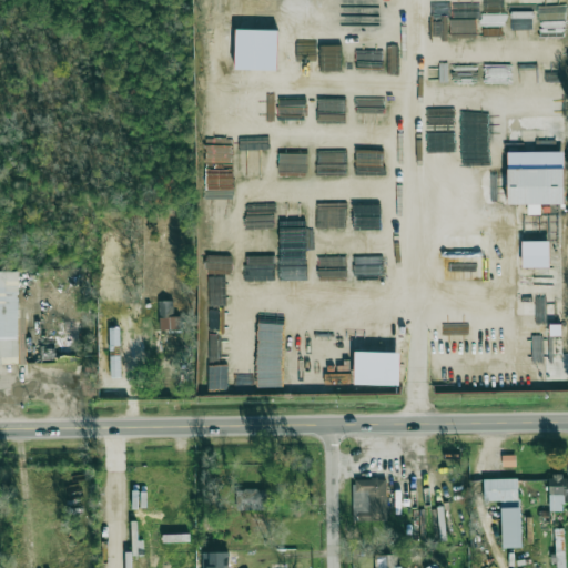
[(314,18),(315,2),(301,1),(300,27),(317,28),(318,18),(314,18)]
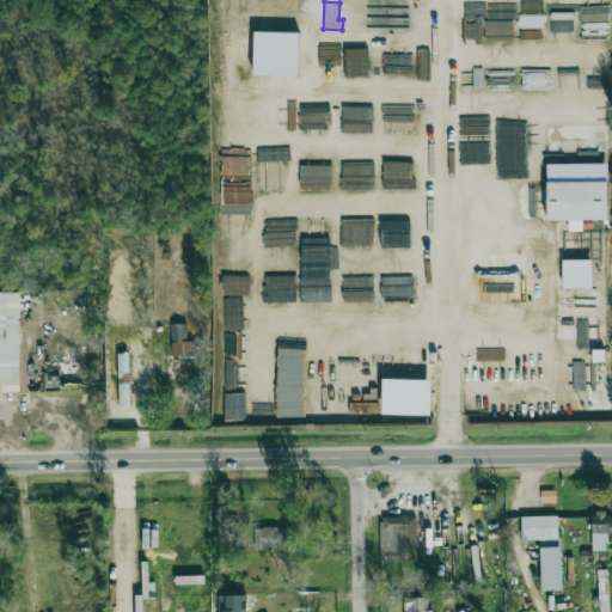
[(367,77),(367,49),(344,49),(344,77),(367,77)]
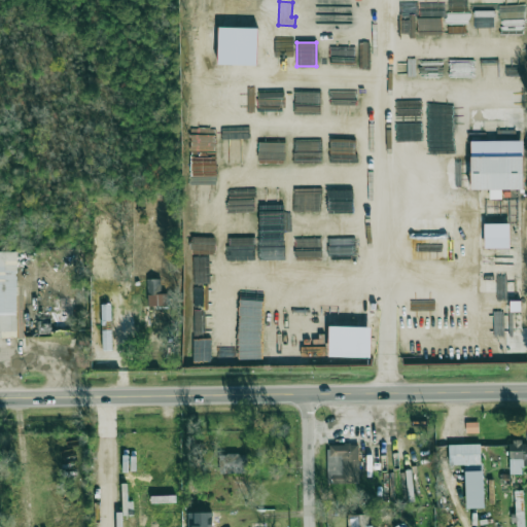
[(522,156),(493,156),(493,147),(478,147),(478,156),(470,156),(471,189),(490,189),(490,199),(501,199),(501,189),(523,189),(522,156)]
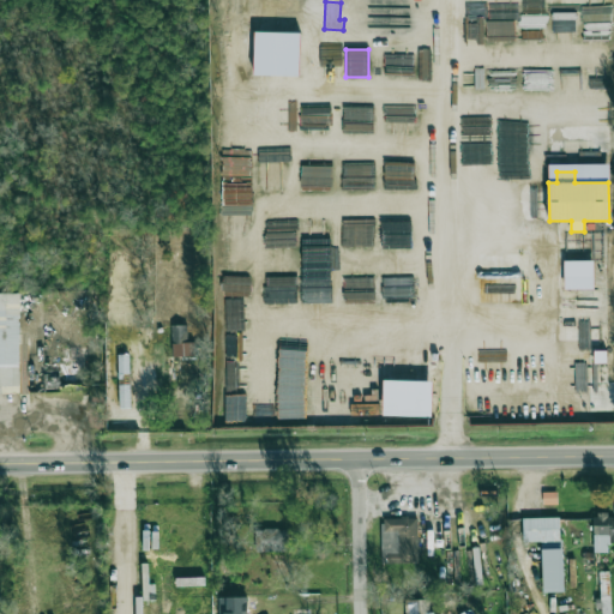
[(20,294),(0,293),(0,393),(19,395),(20,294)]
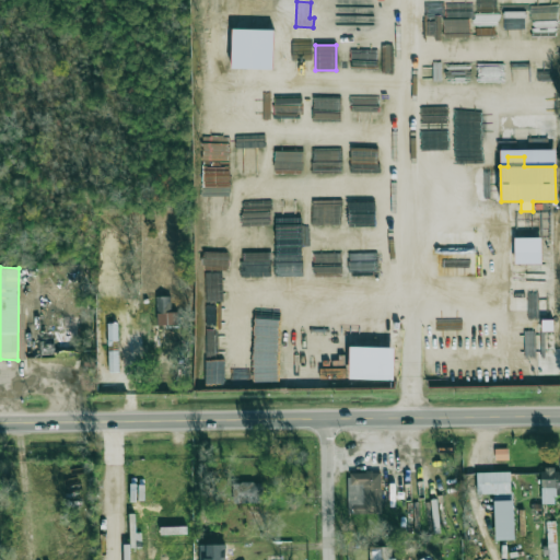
[(177,312),(171,312),(171,296),(156,296),(156,325),(177,325),(177,312)]
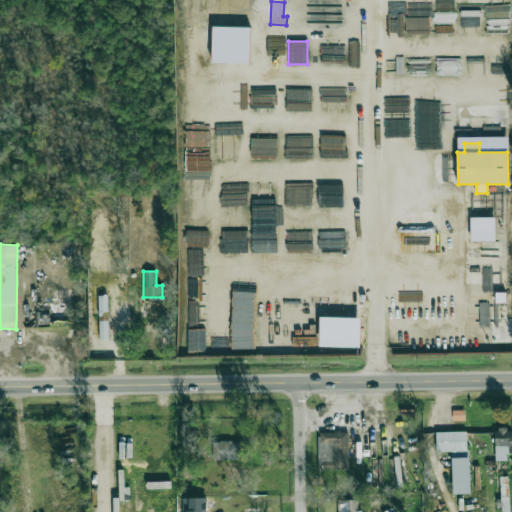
[(475,311),(491,311),(491,293),(476,293),(475,311)]
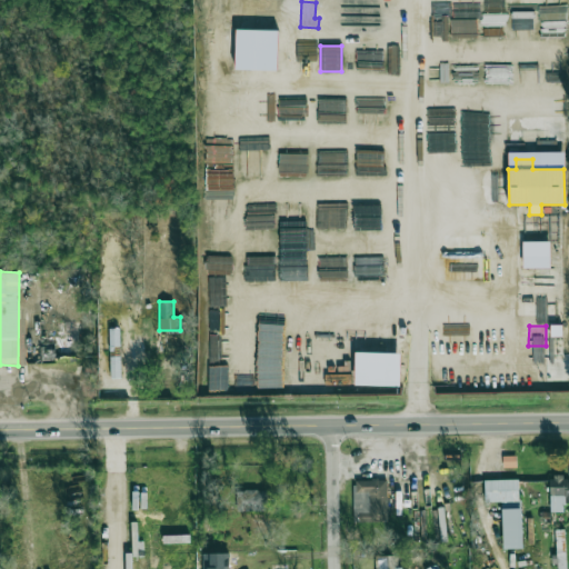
[(119,329),(109,329),(111,378),(121,378),(119,329)]
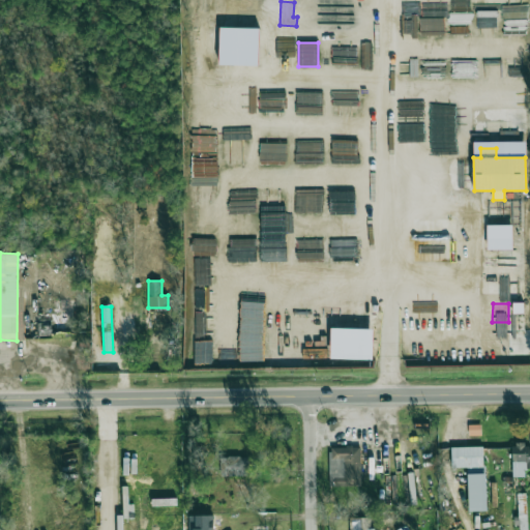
[(38,318),(39,335),(78,334),(78,328),(87,328),(86,313),(76,314),(59,315),(59,317),(38,318)]
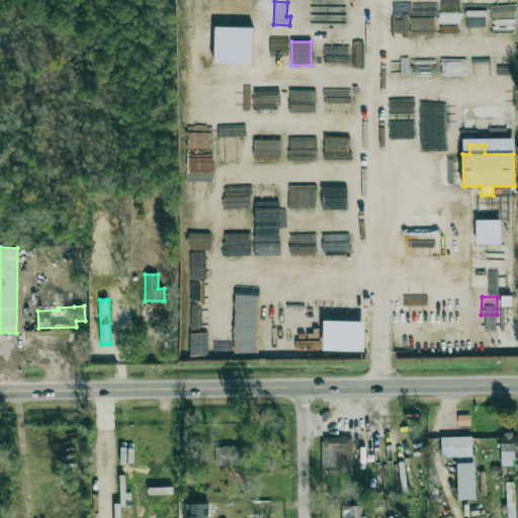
[(325,353),(359,352),(359,324),(325,325),(325,353)]
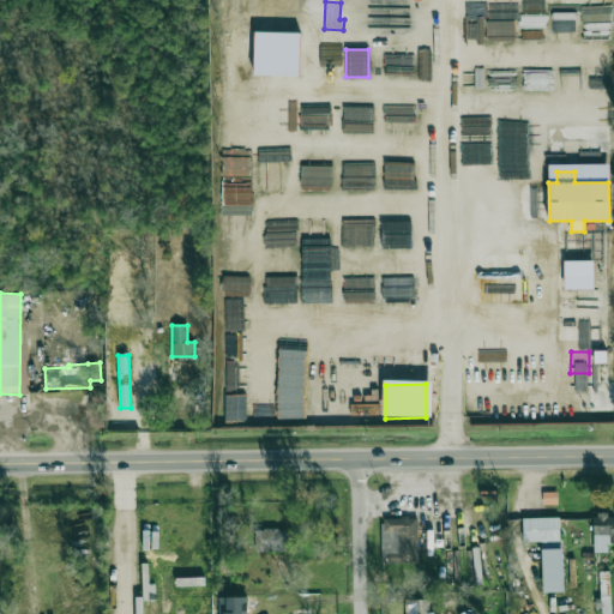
[(224,396),(226,422),(246,422),(246,395),(224,396)]
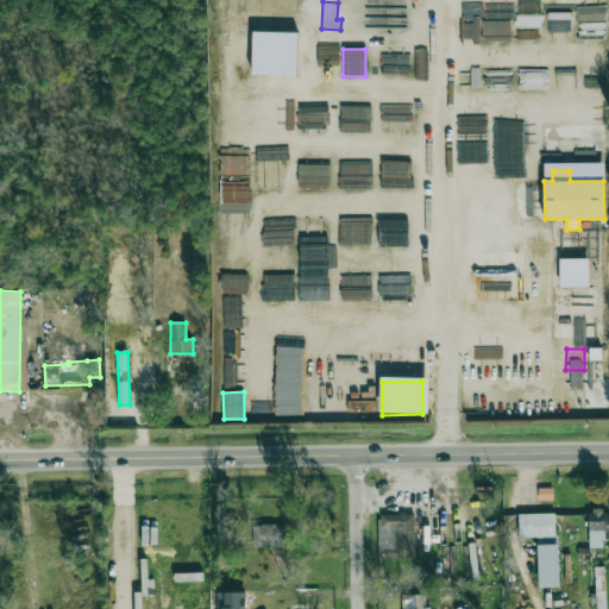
[(608,515),(606,516),(606,509),(589,510),(589,548),(603,548),(603,539),(608,539),(608,515)]
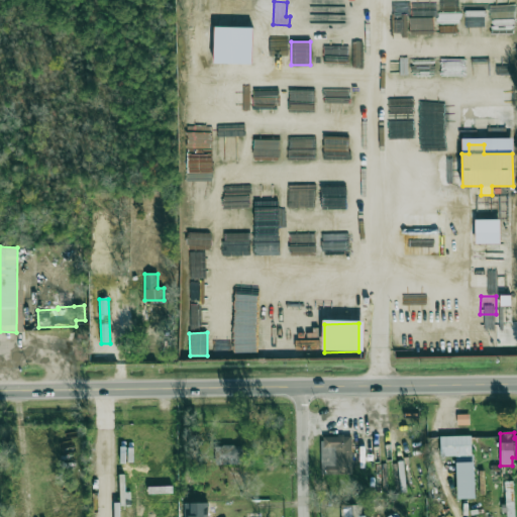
[(353,475),(351,436),(322,437),(322,447),(329,447),(329,454),(327,455),(327,461),(323,461),(324,476),(353,475)]
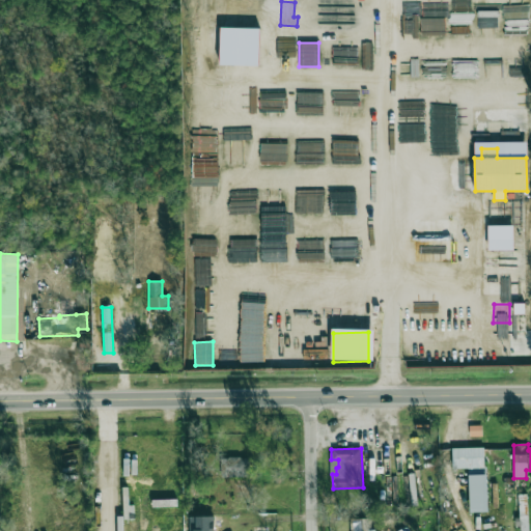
[(452,448),(453,469),(484,469),(484,448),(452,448)]
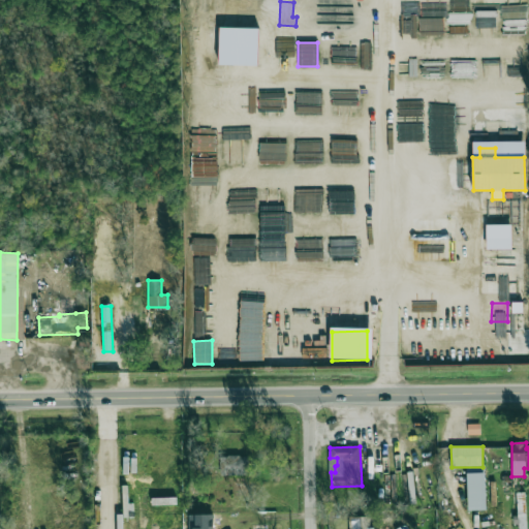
[(247,475),(247,456),(220,456),(220,475),(247,475)]
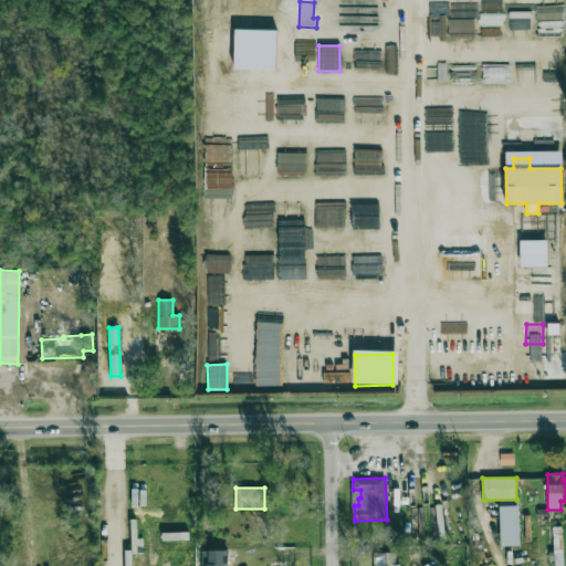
[(500,506),(501,547),(521,546),(520,505),(500,506)]
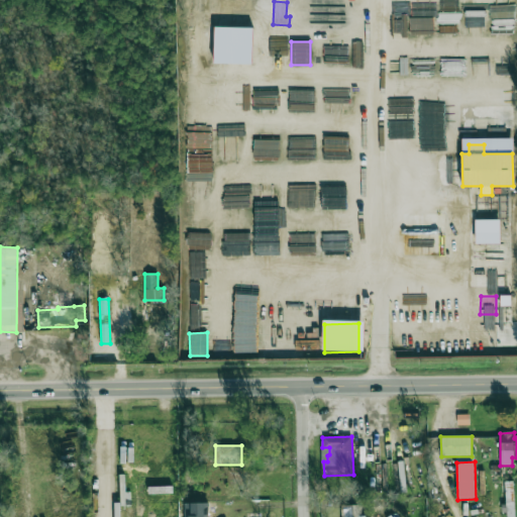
[(362,516),(362,504),(340,505),(340,516),(362,516)]
